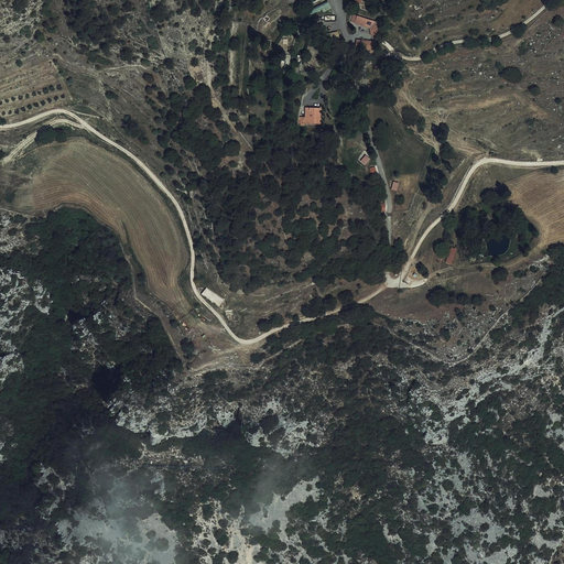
[(311,19),(332,9),(326,0),(323,0),(306,9),(311,19)]
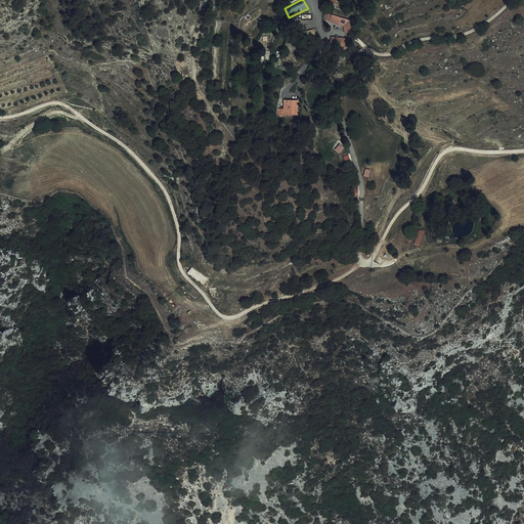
[(349,19),(328,12),(325,19),(344,26),(345,33),(352,31),(349,19)]
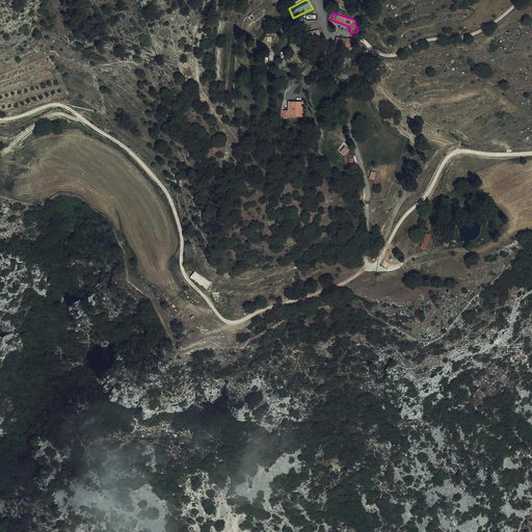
[(337,38),(336,44),(354,46),(355,38),(340,37),(340,38),(337,38)]
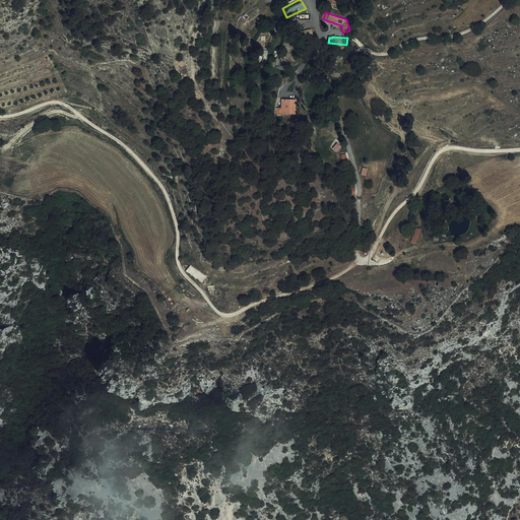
[(281,116),(281,114),(296,114),(296,100),(281,100),(281,108),(275,108),(275,114),(277,114),(277,116),(281,116)]
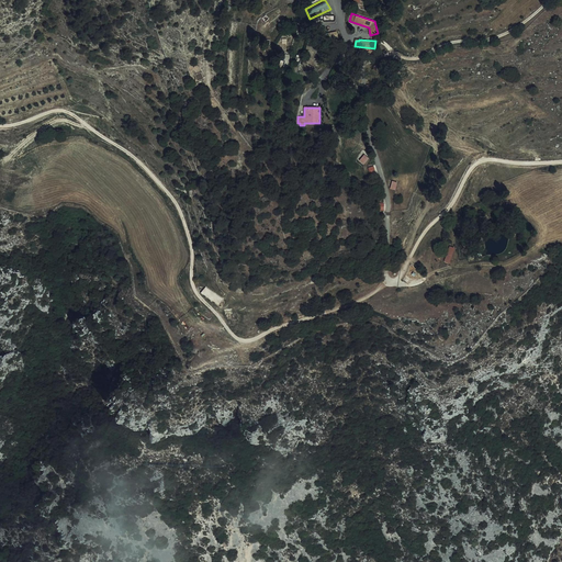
[(366,153),(358,161),(362,165),(370,156),(366,153)]
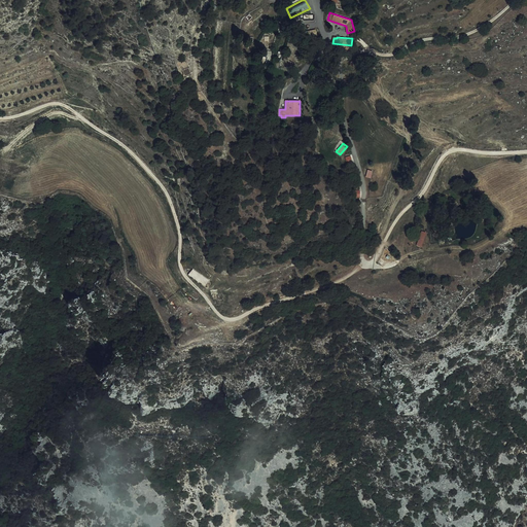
[(422,232),(417,244),(421,246),(426,234),(422,232)]
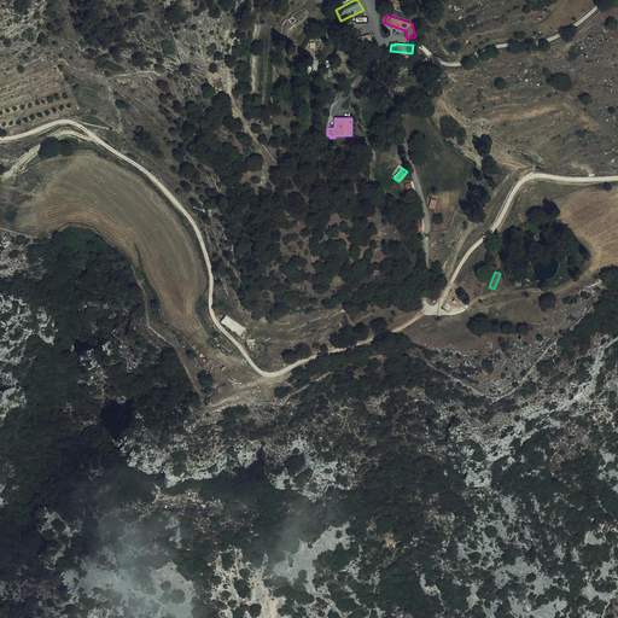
[(243,337),(248,330),(228,318),(223,324),(243,337)]
